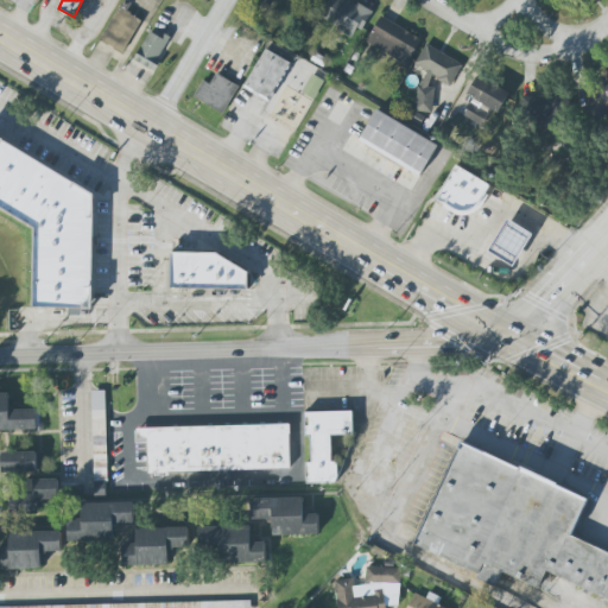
[(358,38),(372,11),(350,0),(329,0),(321,18),(358,38)]
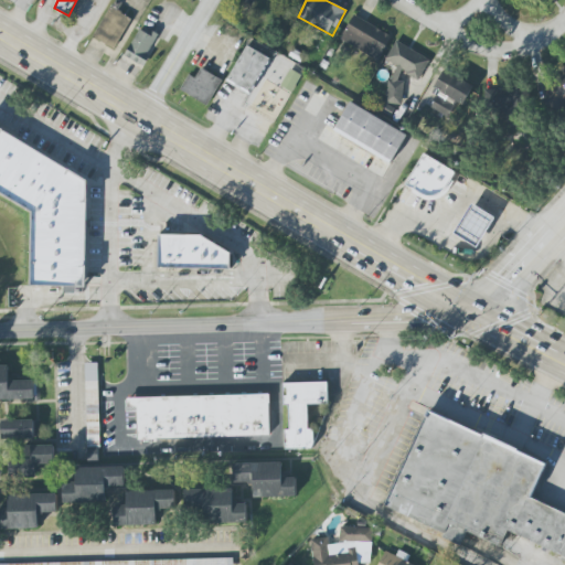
[(132,17),(110,6),(95,38),(116,49),(132,17)]
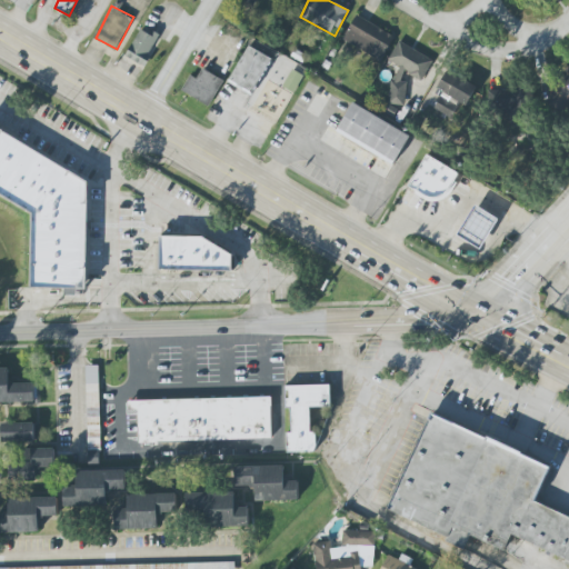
[(395,37),(357,15),(342,39),(380,61),(395,37)]
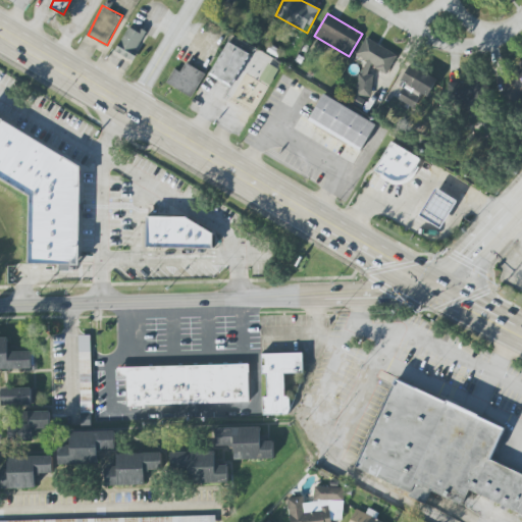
[(133,61),(147,30),(129,22),(116,54),(133,61)]
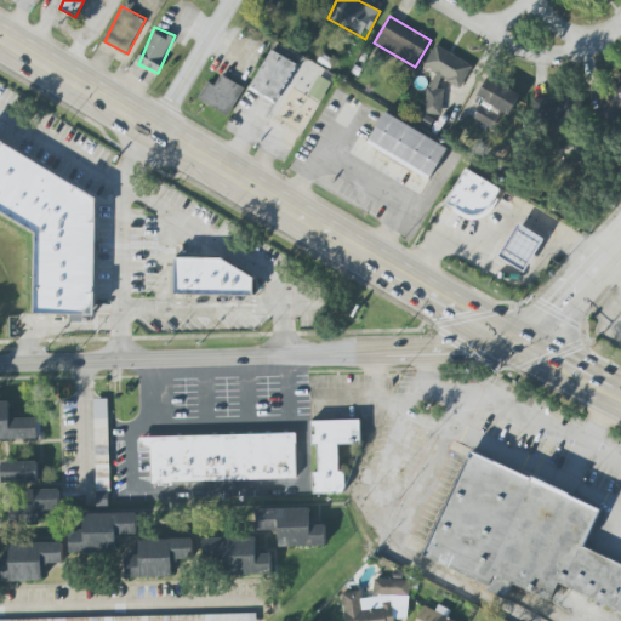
[(473,66),(436,45),(423,66),(437,73),(426,93),(425,114),(443,115),(444,91),(439,87),(440,78),(460,89),(473,66)]
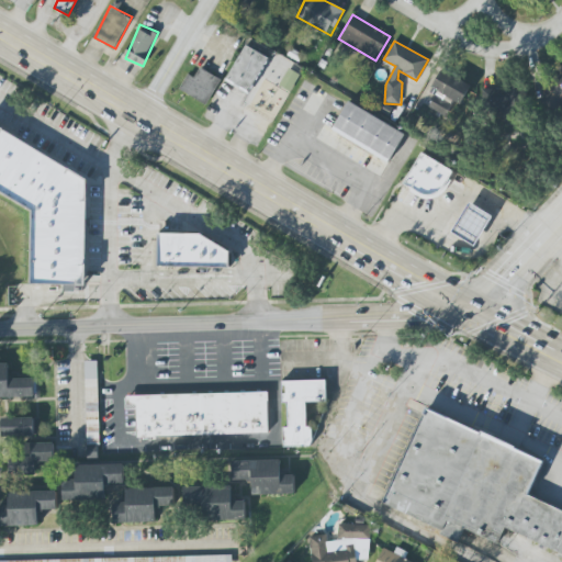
[(245,47),(224,81),(246,93),(266,59),(245,47)]
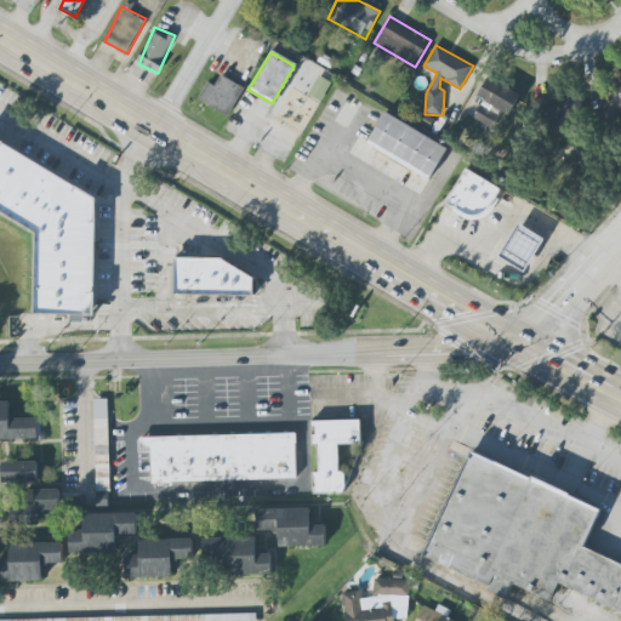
[(322,55),(317,62),(329,69),(334,62),(322,55)]
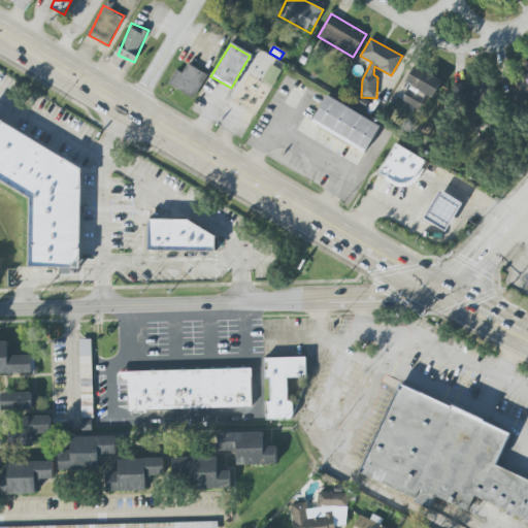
[(301,57),(298,63),(303,66),(307,60),(301,57)]
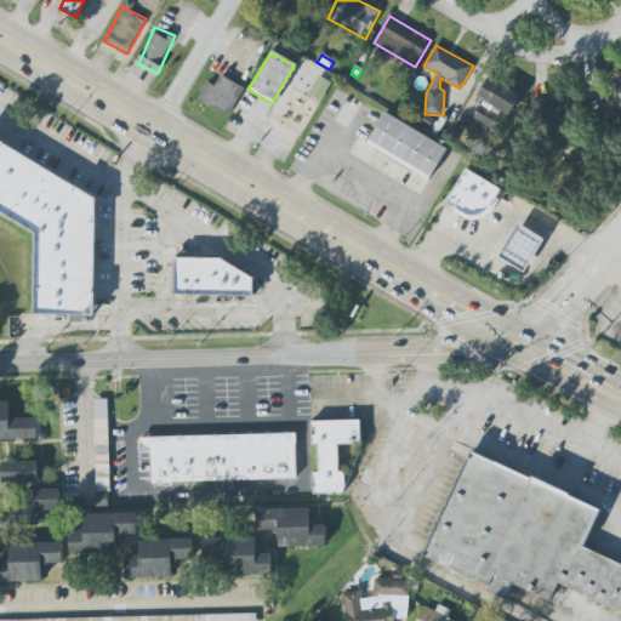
[(221,75),(214,87),(206,84),(197,100),(226,117),(243,90),(221,75)]
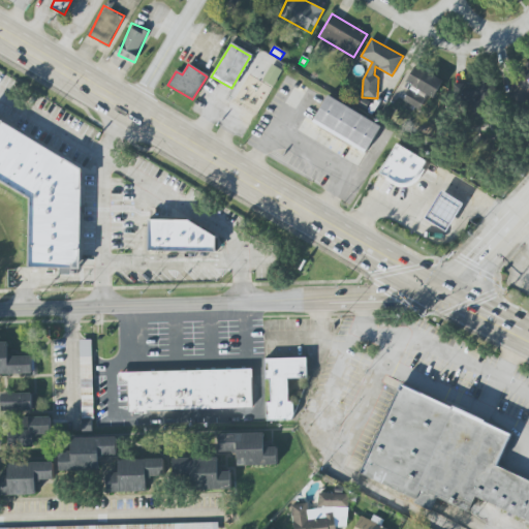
[(271,65),(261,82),(271,87),(281,71),(271,65)]
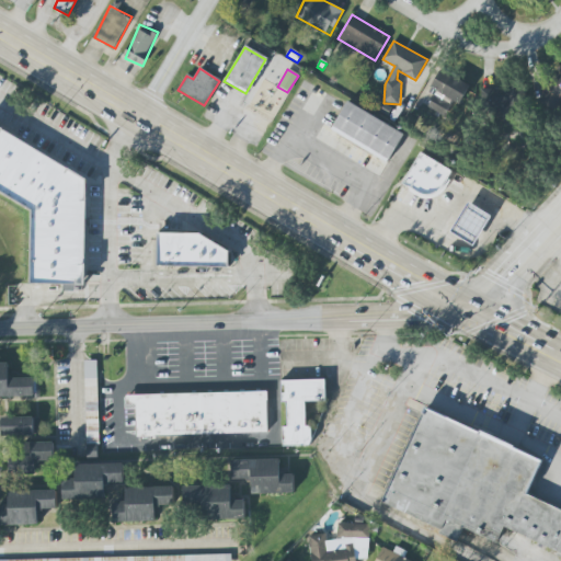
[(431,89),(462,103),(470,86),(439,70),(431,89)]
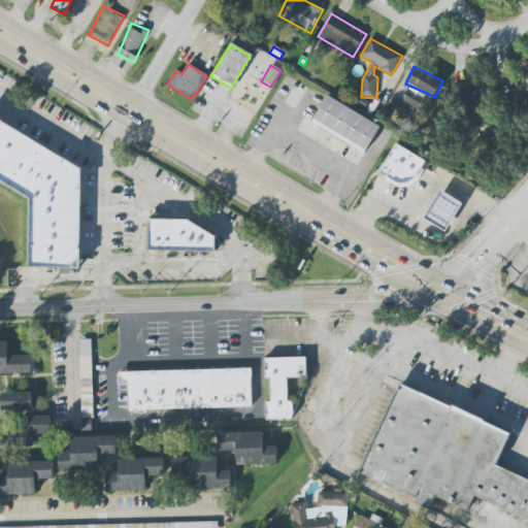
[(527,103),(527,77),(514,77),(514,103),(527,103)]
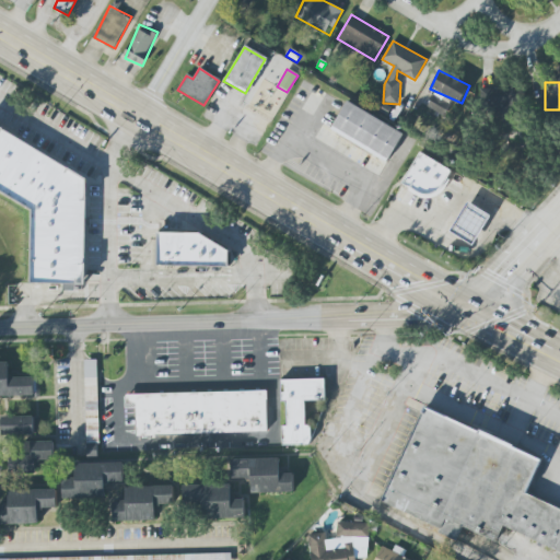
[(517,107),(518,88),(486,86),(485,116),(511,117),(511,107),(517,107)]
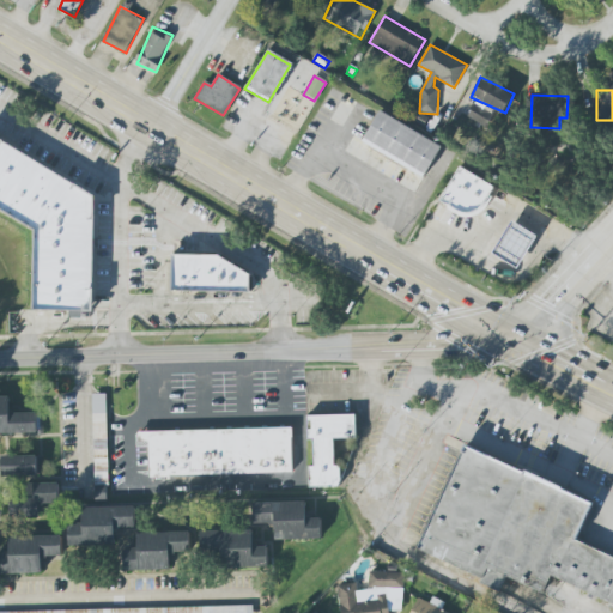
[(485,127),(496,110),(479,101),(469,117),(485,127)]
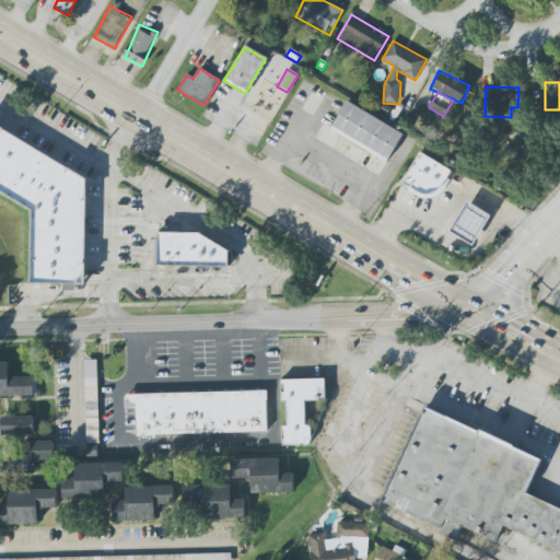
[(348,102),(331,130),(386,163),(404,135),(348,102)]
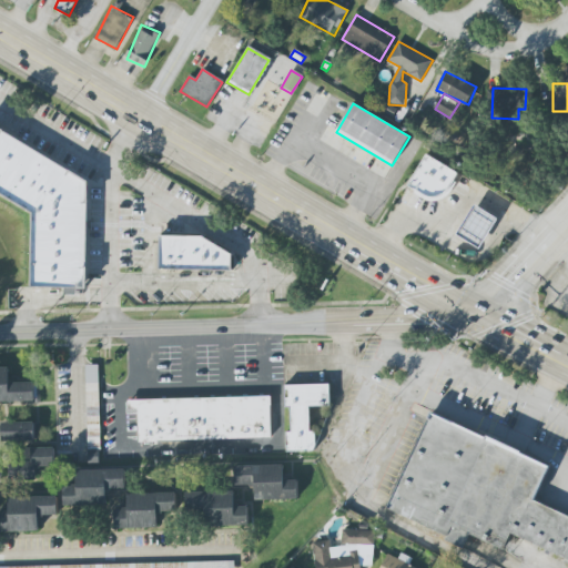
[(388,105),(383,113),(392,118),(396,111),(388,105)]
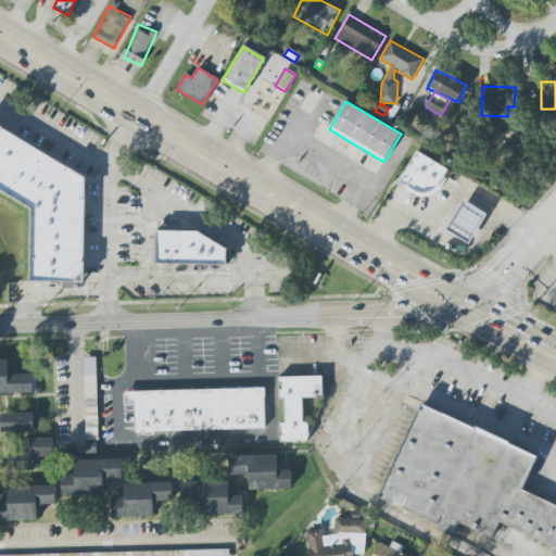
[(86,176),(0,126),(0,188),(33,207),(33,281),(85,282),(85,262),(81,260),(85,254),(86,176)]
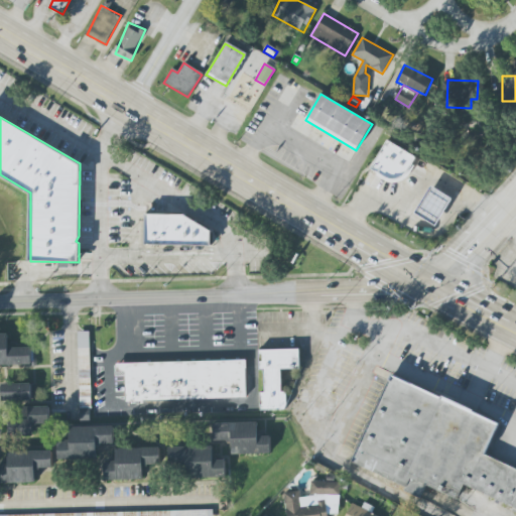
[(398,185),(416,156),(388,140),(370,169),(398,185)]
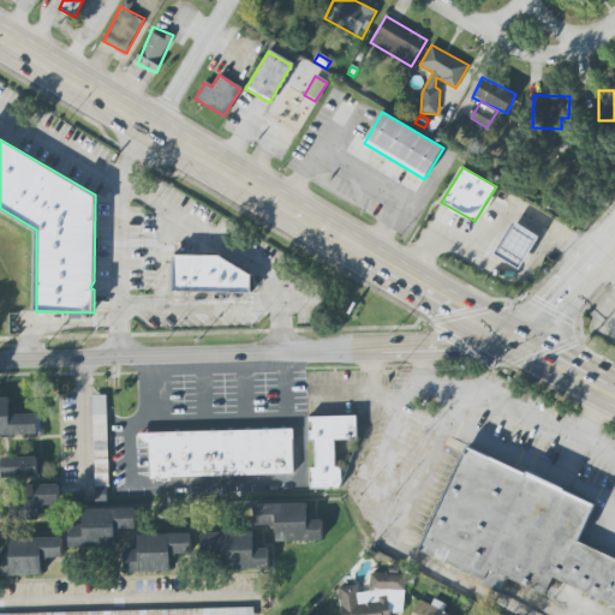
[(514,221),(495,254),(519,269),(538,237),(514,221)]
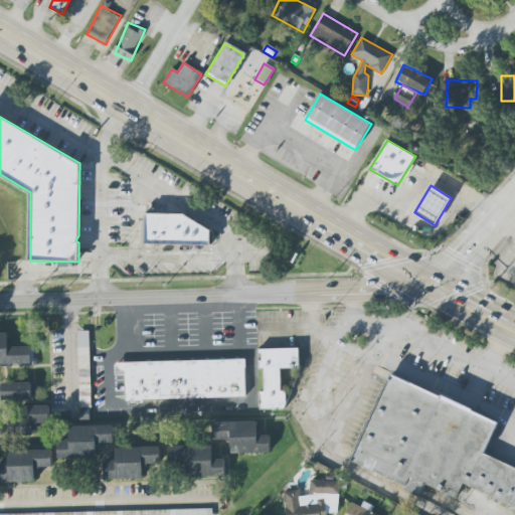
[(142,216),(142,246),(207,247),(207,232),(181,216),(142,216)]
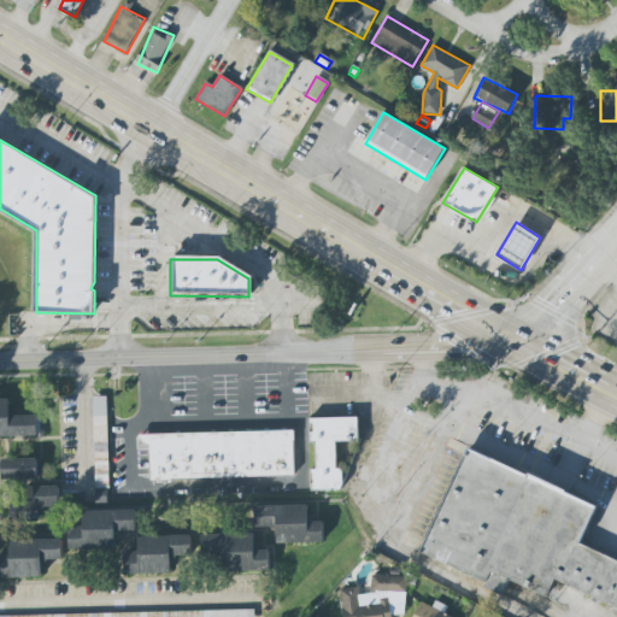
[(106,398),(92,398),(93,489),(109,489),(106,398)]
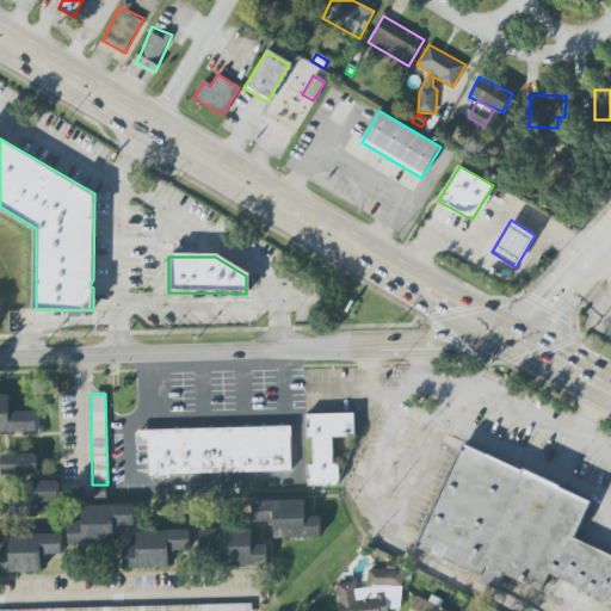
[(0,432),(39,432),(39,411),(10,412),(10,395),(0,395),(0,432)]
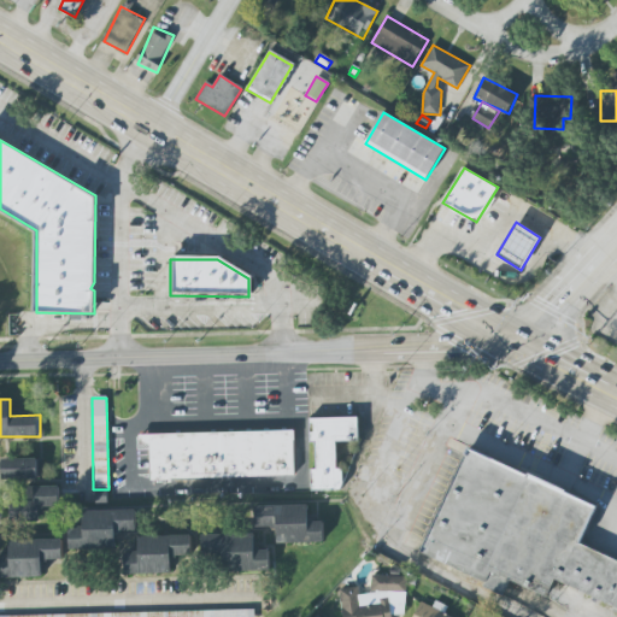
[(312,492),(344,491),(342,469),(338,469),(336,442),(359,441),(358,417),(310,418),(310,444),(315,444),(316,470),(311,470),(312,492)]
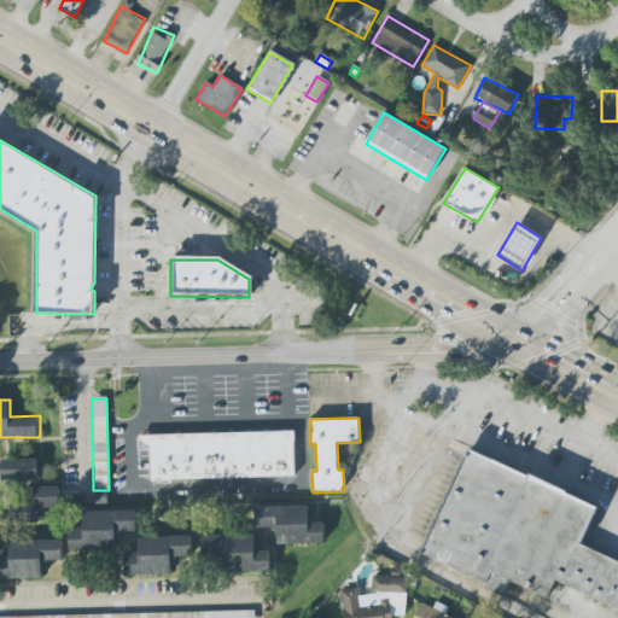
[(293,431),(138,436),(138,447),(150,445),(151,481),(295,477),(293,431)]
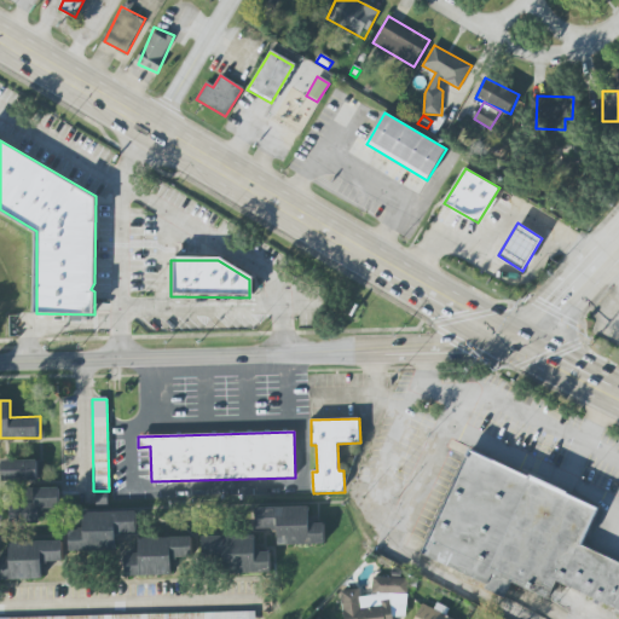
[(422,553),(487,584),(485,588),(504,597),(513,582),(549,599),(556,580),(618,609),(618,563),(579,545),(599,508),(469,449),(422,553)]
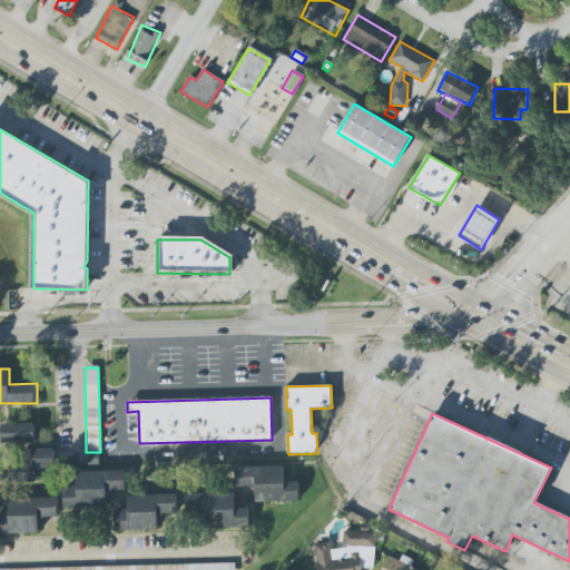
[(1,442),(40,443),(40,424),(1,423),(1,442)]
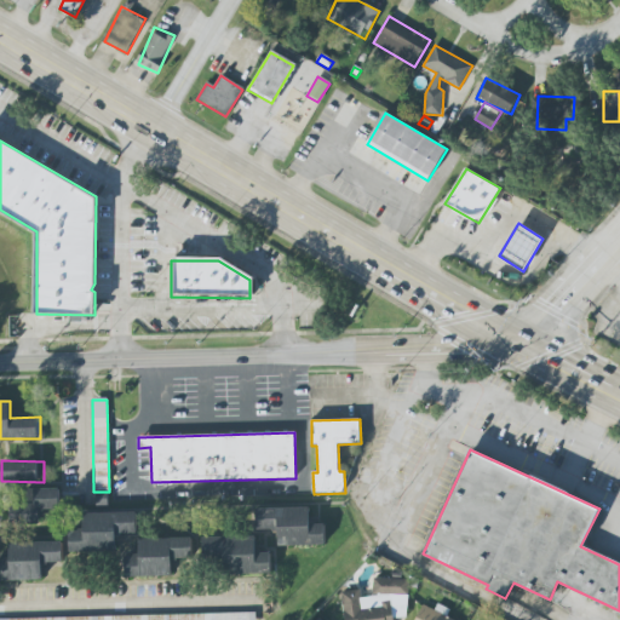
[(10,523),(40,522),(39,510),(59,510),(59,488),(26,489),(26,504),(10,504),(10,523)]
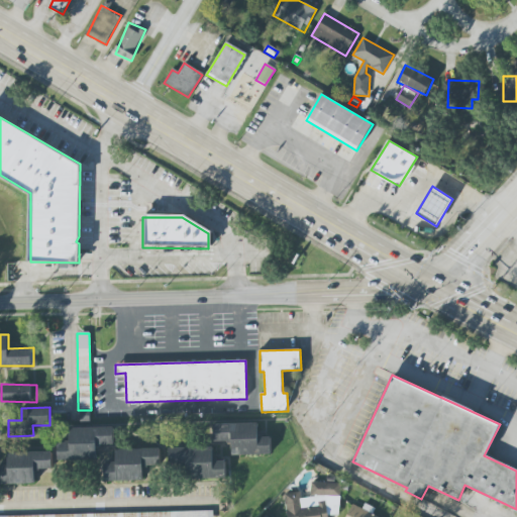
[(88,411),(79,411),(80,422),(89,422),(88,411)]
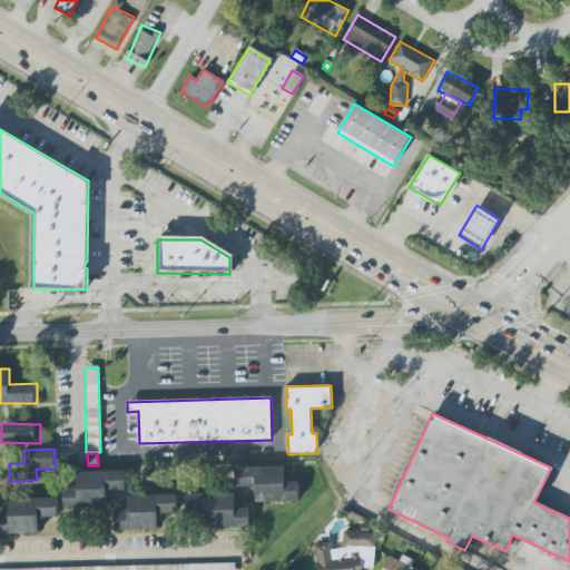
[(298,481),(285,481),(285,467),(236,468),(236,488),(256,488),(256,502),(300,501),(298,481)]
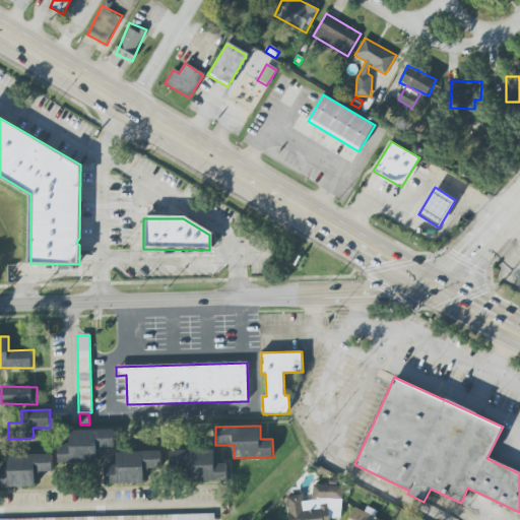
[(70,430),(70,444),(58,444),(58,463),(98,463),(98,448),(115,448),(115,431),(70,430)]
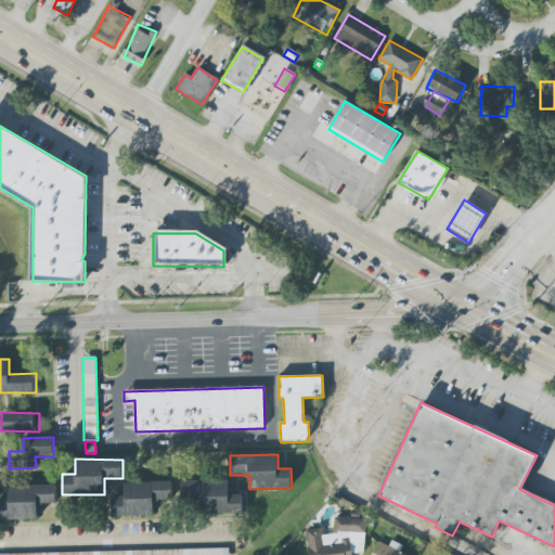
[(243,513),(242,493),(229,494),(229,480),(181,481),(182,504),(201,503),(202,514),(243,513)]
